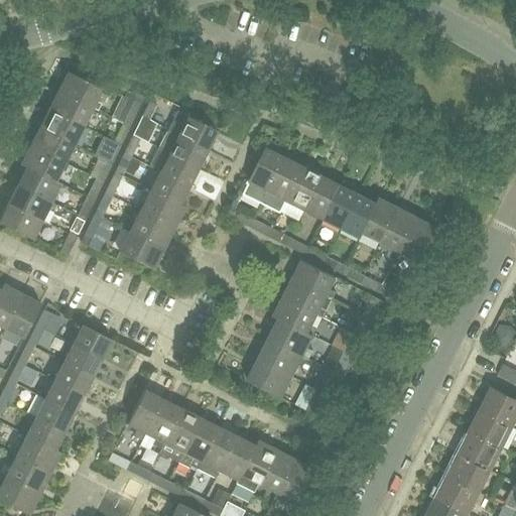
[(103,105),(96,101),(101,89),(67,72),(57,91),(92,108),(100,111),(103,105)]
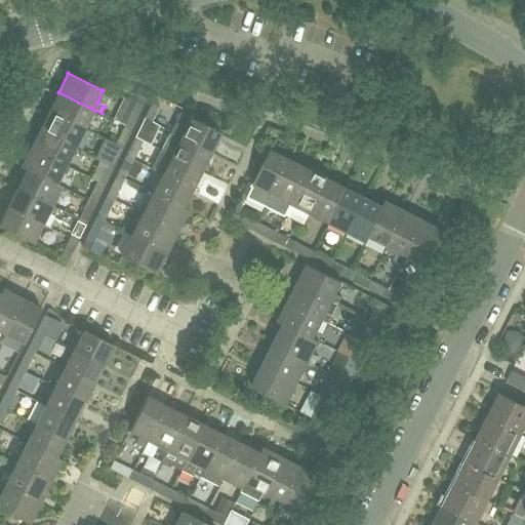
[(84,128),(93,110),(58,92),(49,110),(84,128)]
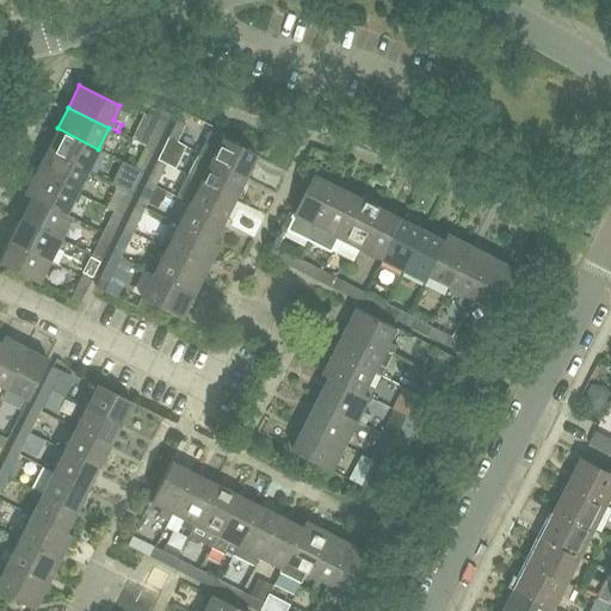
[(174,118),(166,136),(176,142),(185,123),(177,119),(174,118)]
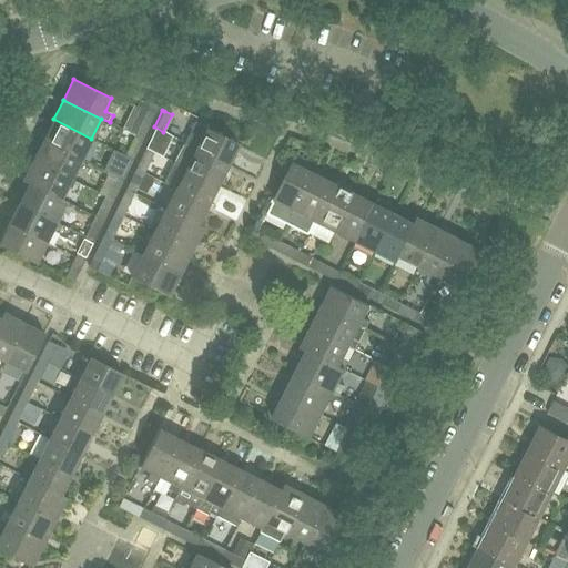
[(153,119),(144,114),(137,132),(144,135),(153,119)]
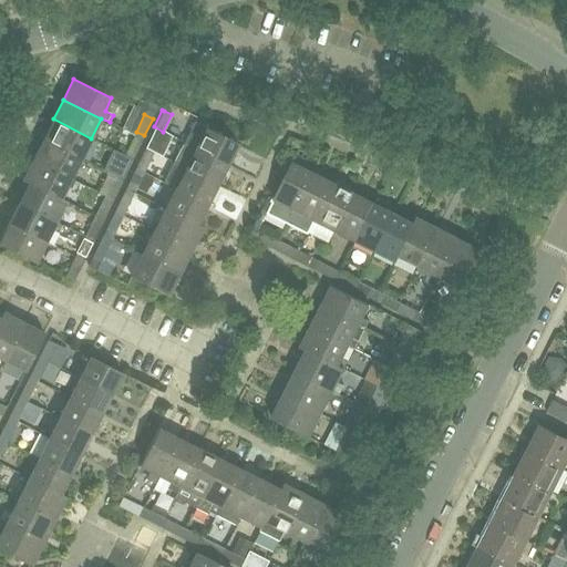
[(81,160),(91,138),(53,119),(42,140),(81,160)]
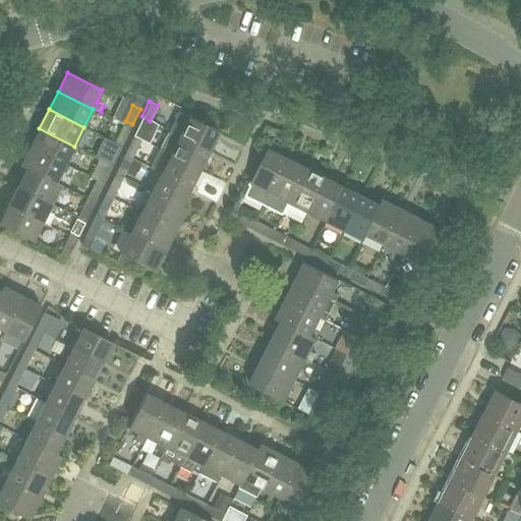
[(209,151),(218,132),(189,117),(179,112),(169,130),(209,151)]
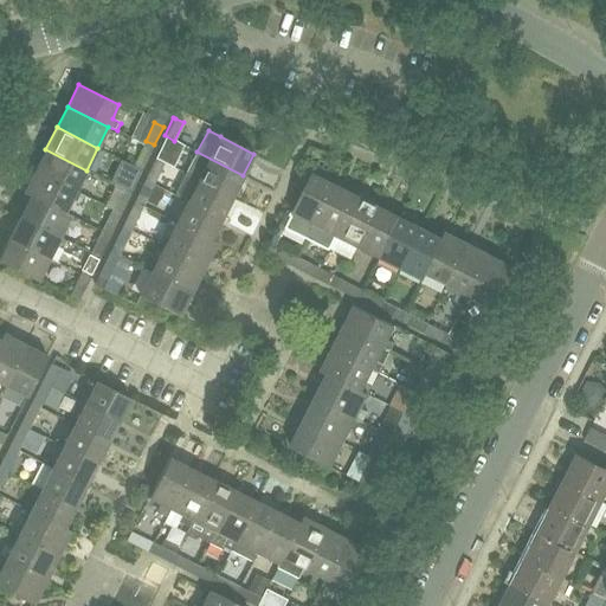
[(153,162),(162,167),(174,141),(165,135),(153,162)]
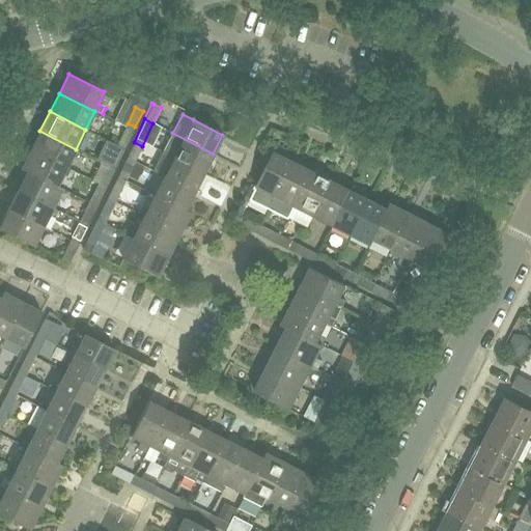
[(65,168),(76,149),(39,131),(30,149),(65,168)]
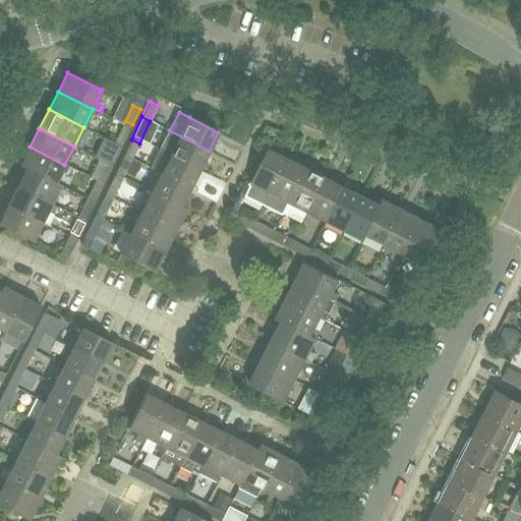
[(115,142),(122,147),(129,131),(122,128),(115,142)]
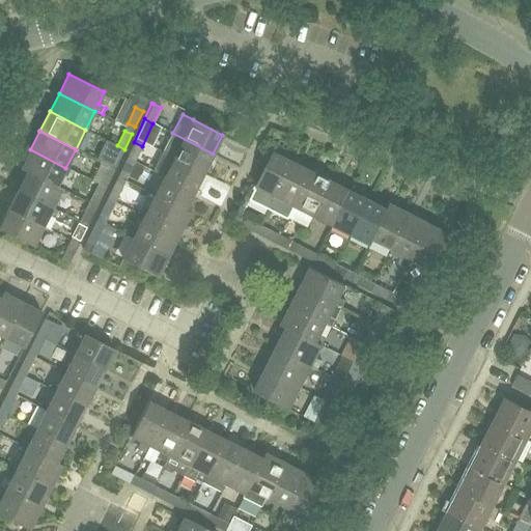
[(202,173),(213,154),(172,133),(163,152),(202,173)]
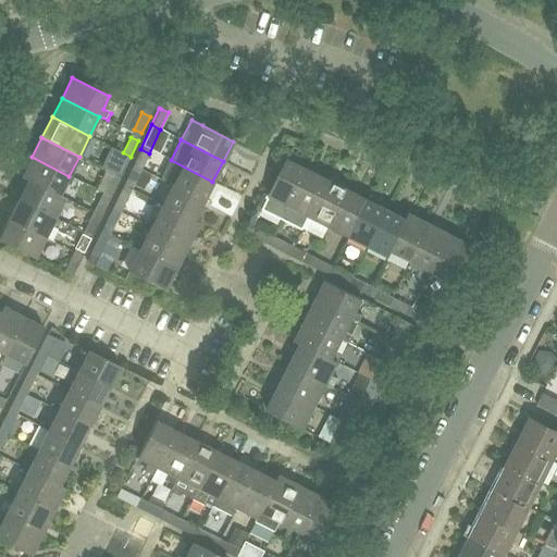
[(133,164),(141,170),(149,153),(140,149),(133,164)]
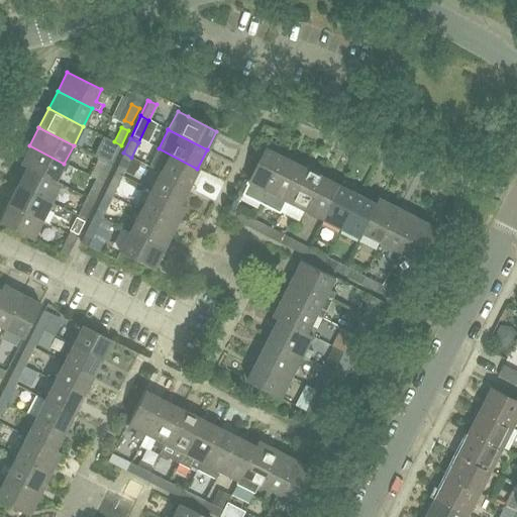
[(114,161),(121,145),(114,141),(107,157),(114,161)]
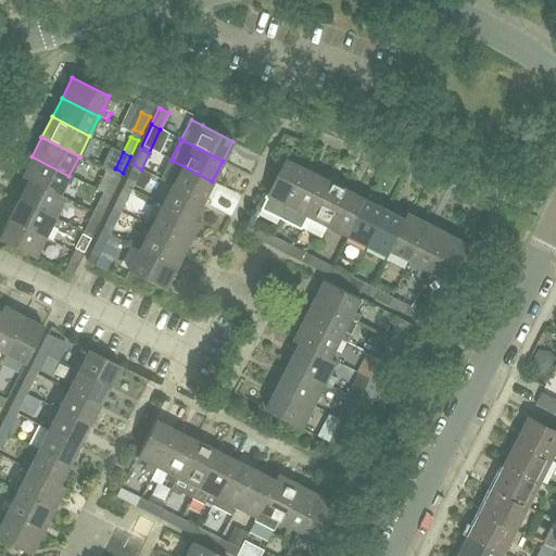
[(59,196),(68,176),(32,156),(22,177),(27,180),(27,179),(59,196)]
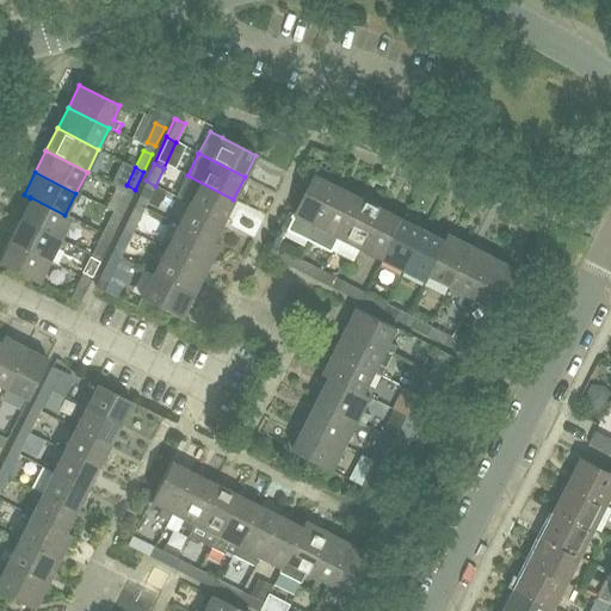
[(310,241),(338,186),(315,174),(295,215),(288,229),(310,241)]
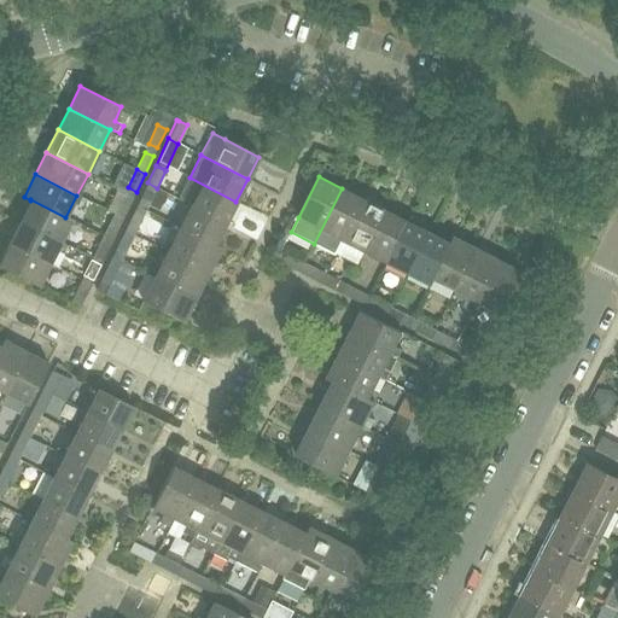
[(225,222),(235,202),(190,178),(178,199),(191,207),(191,205),(225,222)]
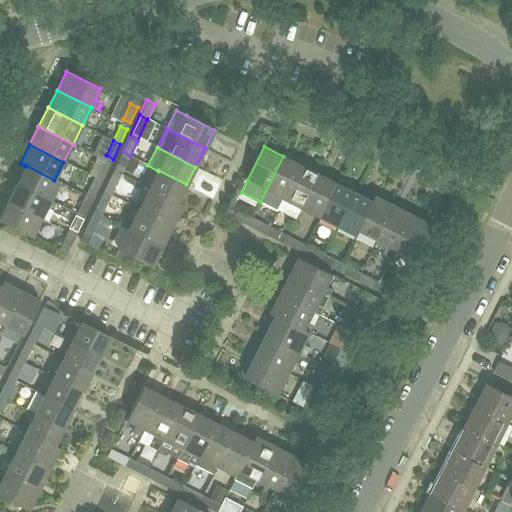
[(122,170),(130,156),(122,151),(114,166),(122,170)]
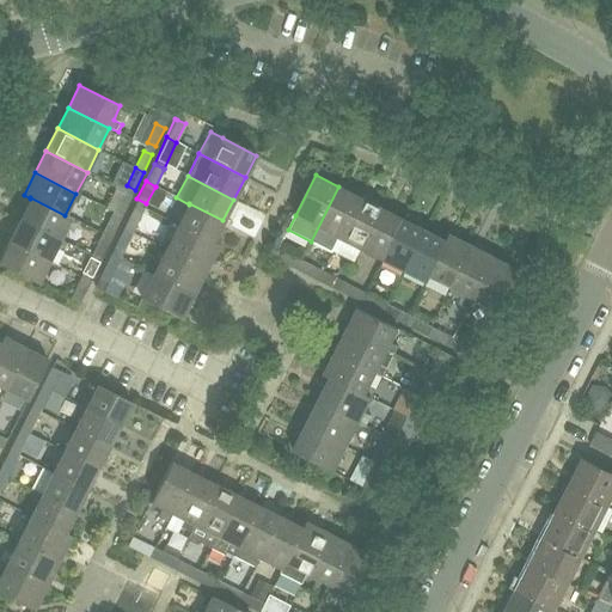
[(340,238),(360,197),(338,187),(311,242),(332,252),(340,238)]
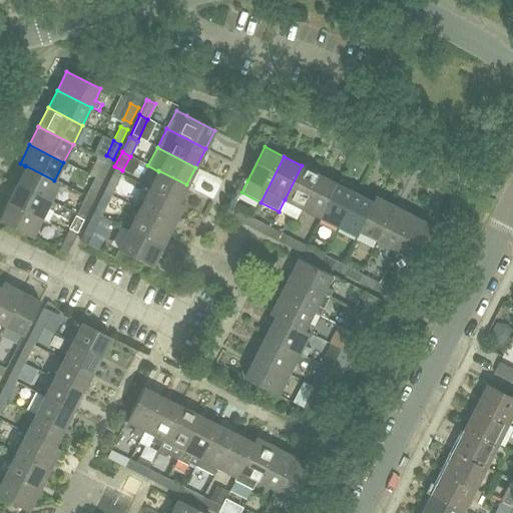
[(102,162),(95,178),(102,181),(109,166),(102,162)]
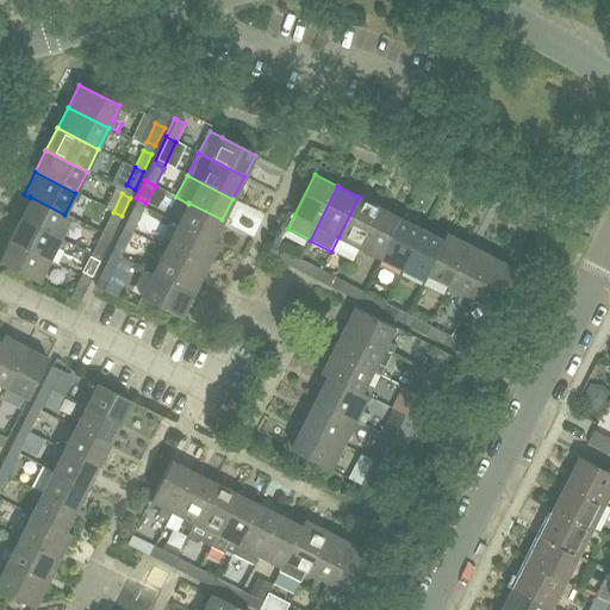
[(72,217),(64,215),(30,197),(30,198),(19,219),(60,240),(72,217)]
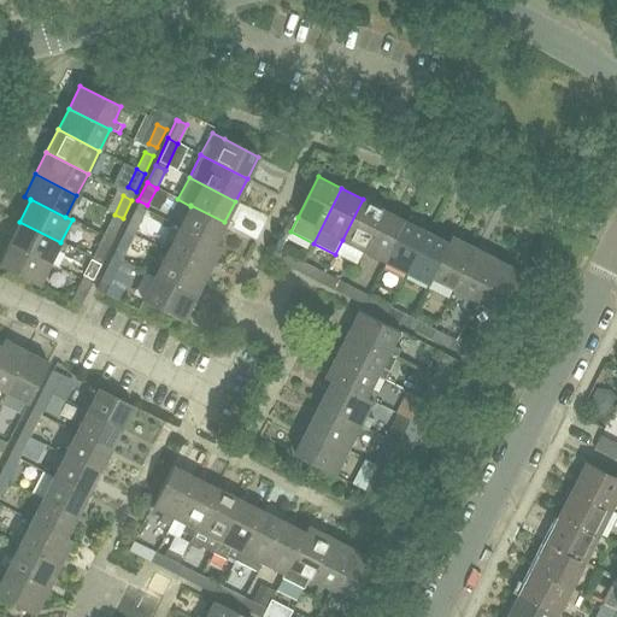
[(364,251),(385,210),(363,199),(342,240),(364,251)]
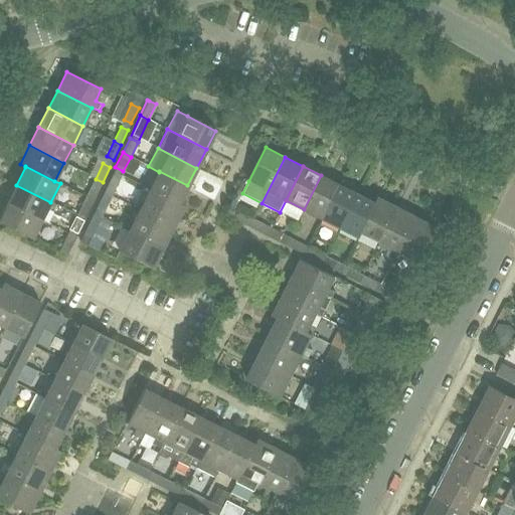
[(178,203),(187,185),(159,171),(159,172),(150,189),(178,203)]
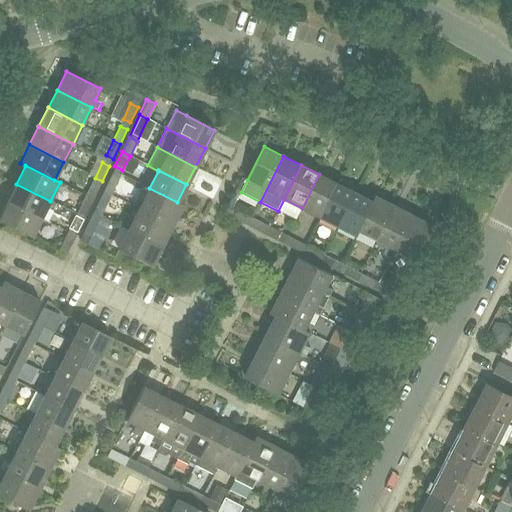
[(103,190),(111,194),(119,177),(111,173),(103,190)]
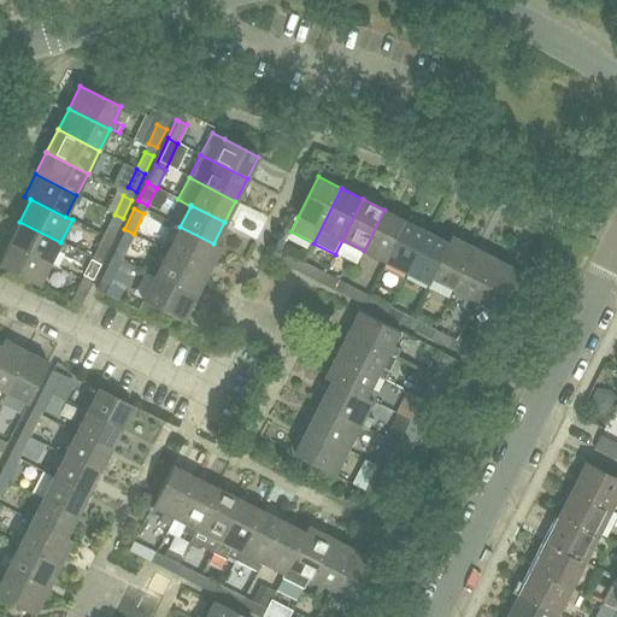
[(386,262),(406,221),(385,210),(364,251),(386,262)]
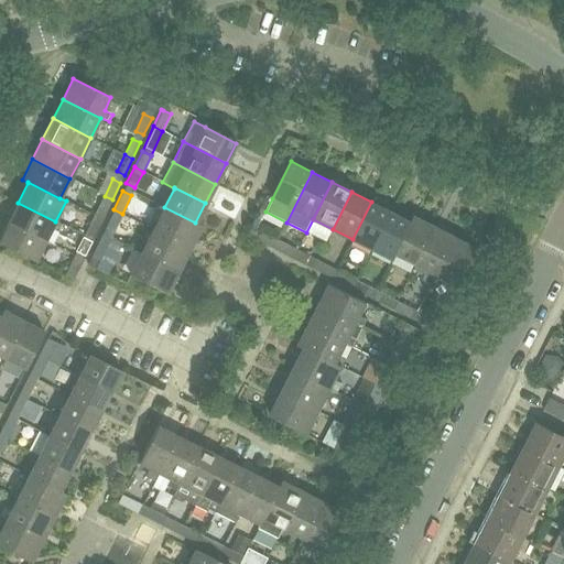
[(112,199),(105,196),(97,212),(105,216),(112,199)]
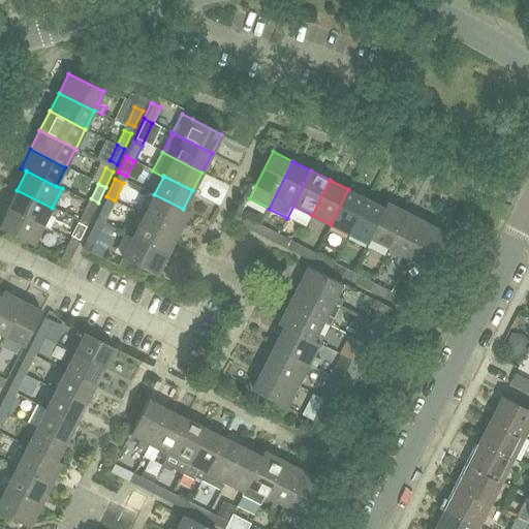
[(349,235),(368,198),(348,189),(331,224),(349,235)]
